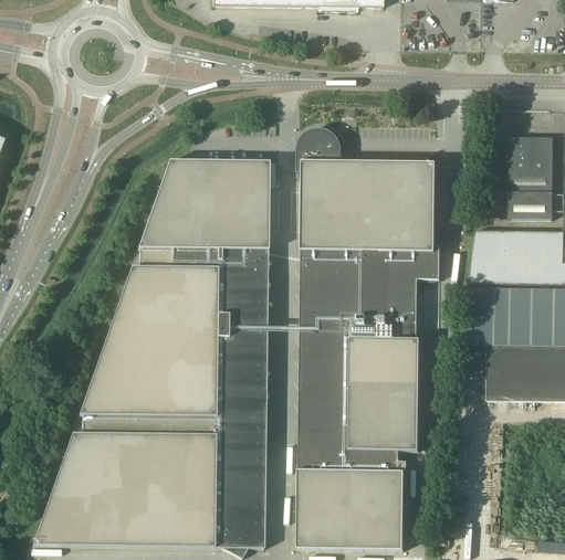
[(452,24),(458,21),(451,12),(446,16),(452,24)]
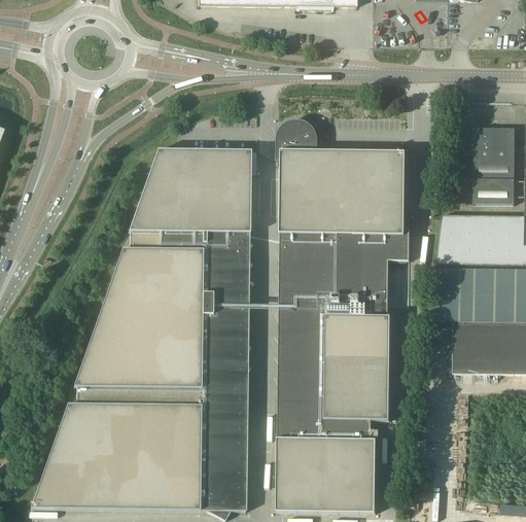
[(525,114),(525,115),(524,212),(440,210),(434,262),(523,263),(523,243),(525,242),(525,114)]
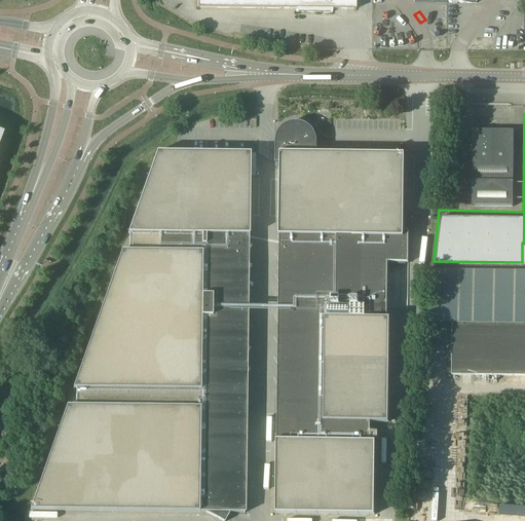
[(274,138),(274,158),(279,158),(278,231),(280,231),(280,246),(297,277),(288,282),(296,298),(288,302),(296,319),(288,323),(296,339),(288,343),(296,360),(287,364),(295,380),(287,384),(295,401),(278,409),(278,436),(275,435),(275,509),(374,510),(374,437),(369,437),(369,417),(387,417),(388,313),(386,313),(386,258),(407,258),(408,227),(403,227),(404,149),(315,148),(316,139),(316,138),(316,137),(315,135),(315,134),(315,132),(314,129),(313,127),(312,126),(311,125),(310,123),(309,122),(308,121),(307,121),(305,119),(304,119),(302,118),(300,117),(299,117),(297,117),(296,117),(294,117),(292,117),(290,118),(288,118),(287,119),(286,119),(284,120),(283,121),(280,123),(279,124),(278,125),(277,126),(277,127),(276,128),(275,131),(275,133),(274,135),(274,136),(274,138)]
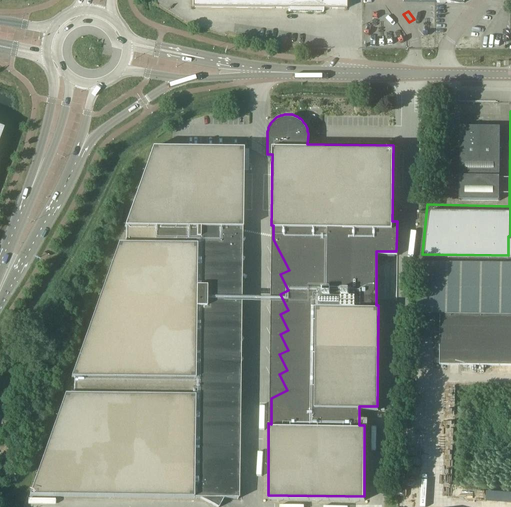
[(459,122),(458,196),(498,196),(499,122),(459,122)]
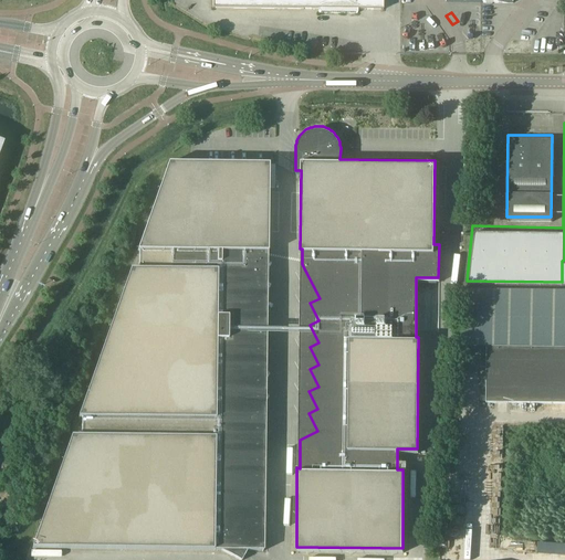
[(267,249),(268,160),(167,159),(136,246),(137,246),(137,265),(129,265),(77,413),(81,413),(80,432),(71,431),(31,543),(212,546),(212,545),(219,545),(240,556),(246,546),(262,546),(262,540),(242,530),(252,513),(243,508),(252,490),(243,486),(252,468),(243,464),(252,446),(243,442),(253,424),(244,419),(253,402),(244,398),(253,380),(244,376),(253,358),(244,354),(254,336),(246,331),(254,314),(246,309),(254,292),(246,287),(267,249)]
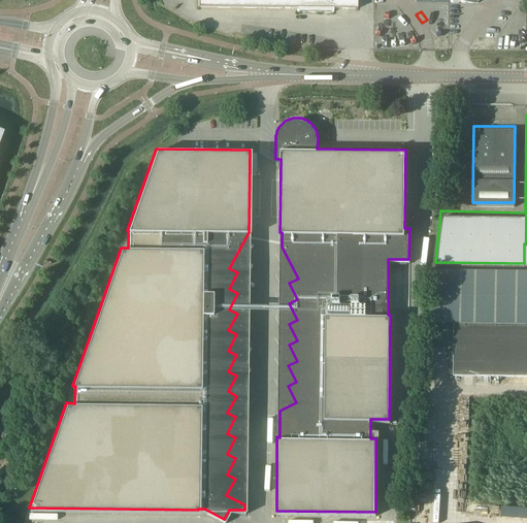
[(526,318),(526,263),(436,263),(435,317),(526,318)]
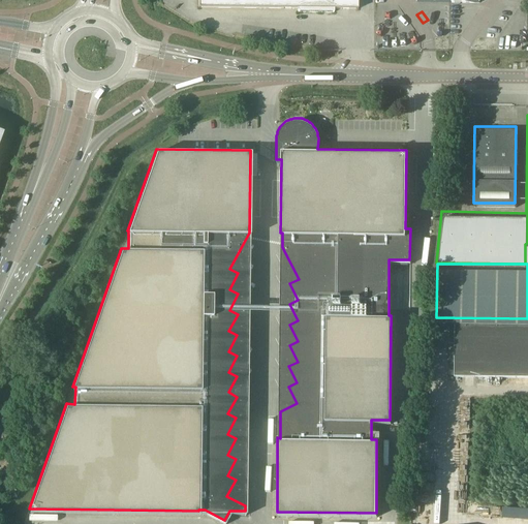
[(527,320),(454,320),(454,372),(527,373),(527,320)]
